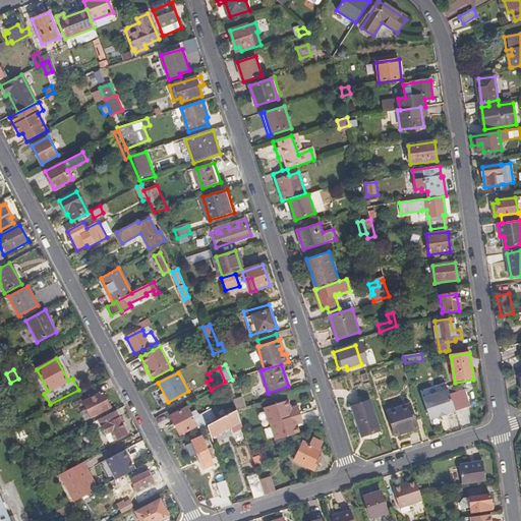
[(465,390),(450,395),(456,412),(471,407),(465,390)]
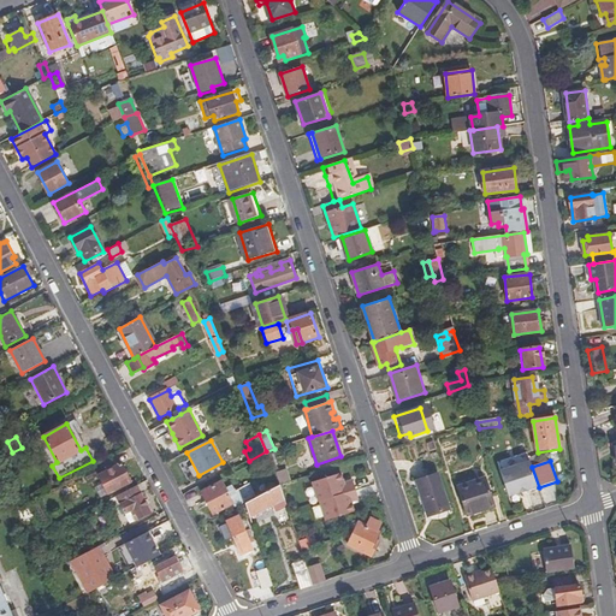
[(509,497),(539,487),(532,467),(531,462),(501,472),(509,497)]
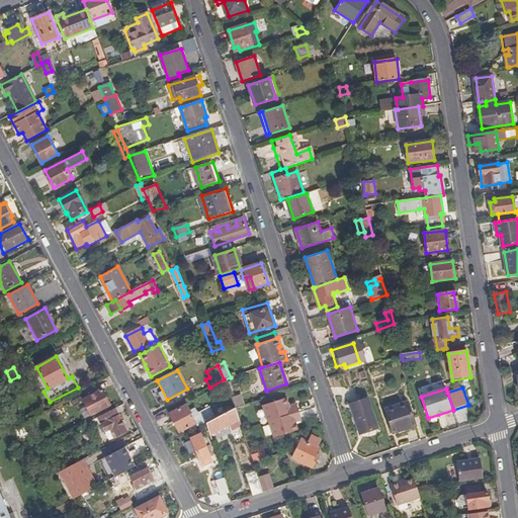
[(111,405),(103,390),(84,399),(88,407),(92,415),(111,405)]
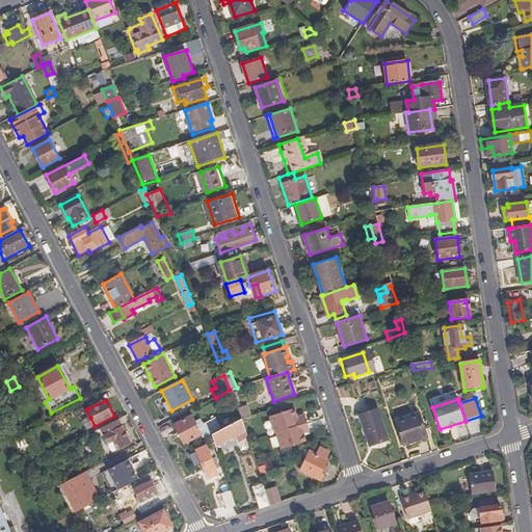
[(239,410),(243,420),(251,418),(247,407),(239,410)]
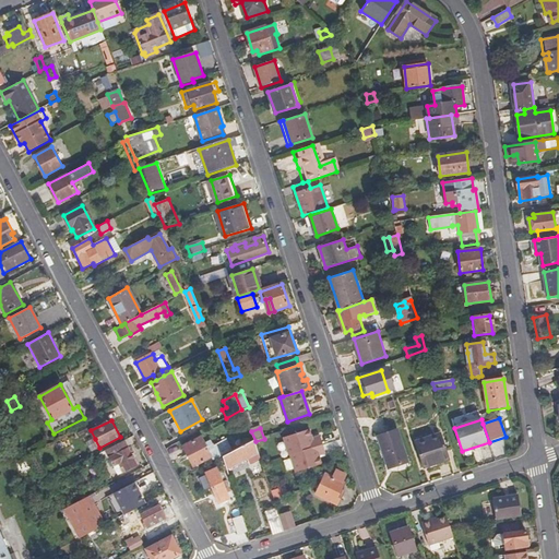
[(292,456),(323,445),(320,436),(312,438),(310,429),(284,438),(289,455),(290,454),(292,456)]
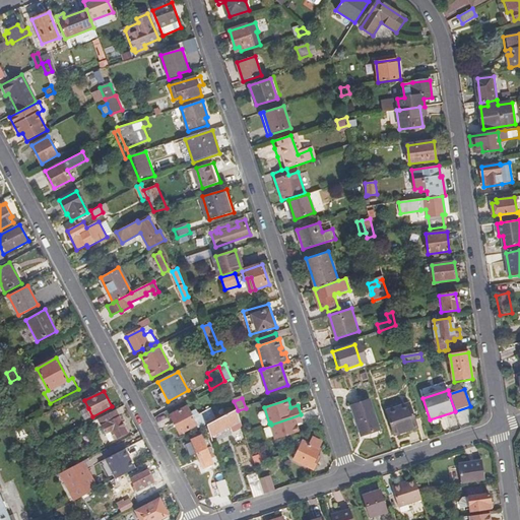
[(361,437),(379,431),(369,401),(351,406),(361,437)]
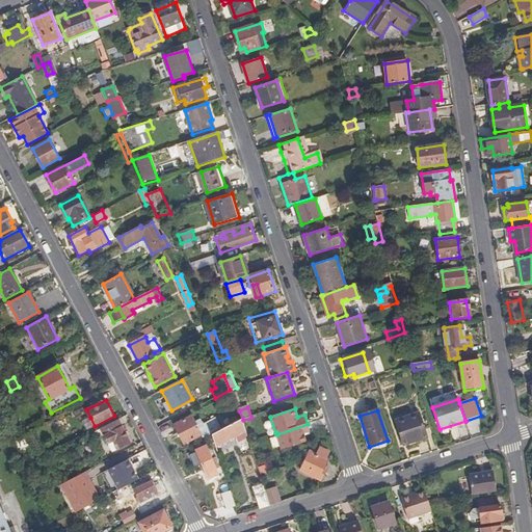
[(411,442),(425,436),(419,414),(396,421),(404,446),(411,444),(411,442)]
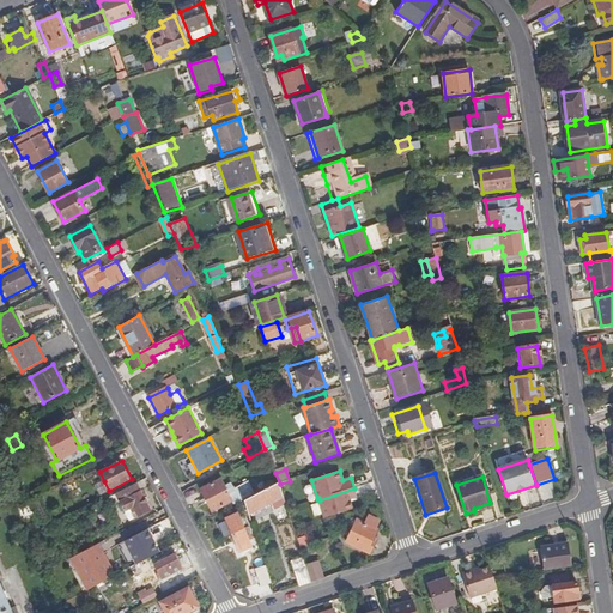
[(232,502),(225,486),(220,478),(200,489),(212,511),(232,502)]
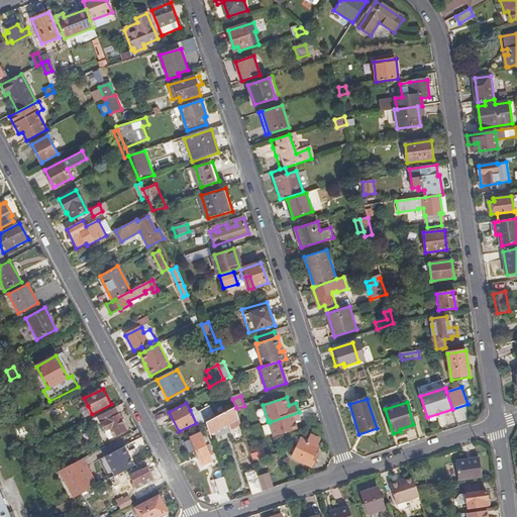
[(190,410),(196,423),(197,425),(215,416),(209,405),(198,412),(197,410),(195,407),(190,410)]
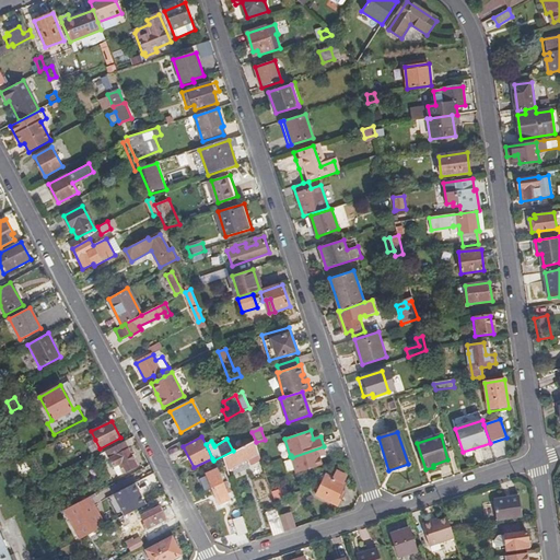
[(92,453),(100,448),(95,440),(88,444),(92,453)]
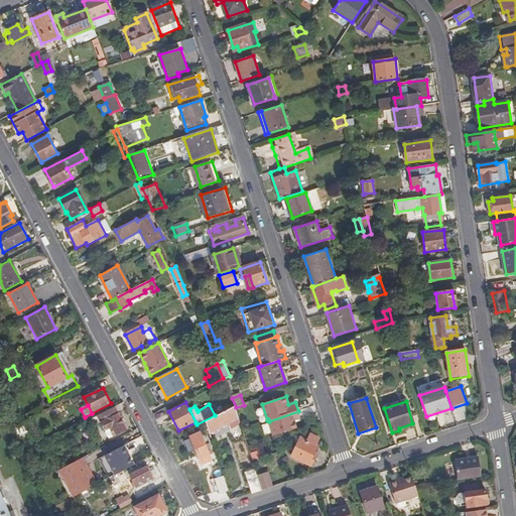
[(115,406),(98,416),(105,430),(109,428),(112,430),(114,429),(117,434),(126,429),(115,406)]
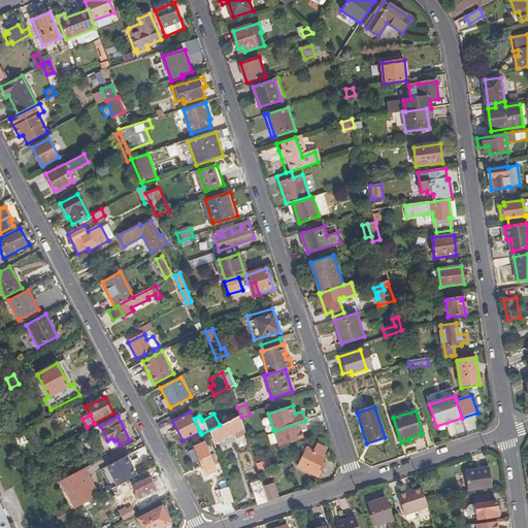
[(241,417),(211,432),(216,443),(235,434),(244,428),(241,417)]
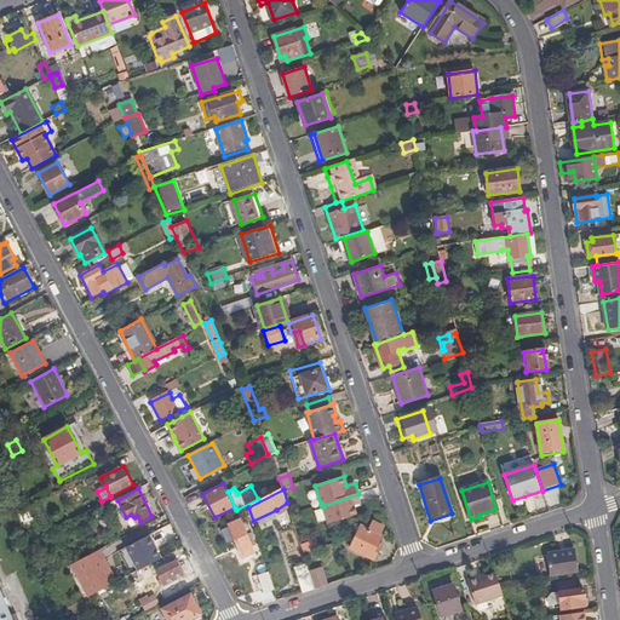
[(361,503),(359,494),(323,506),(328,523),(357,515),(354,505),(361,503)]
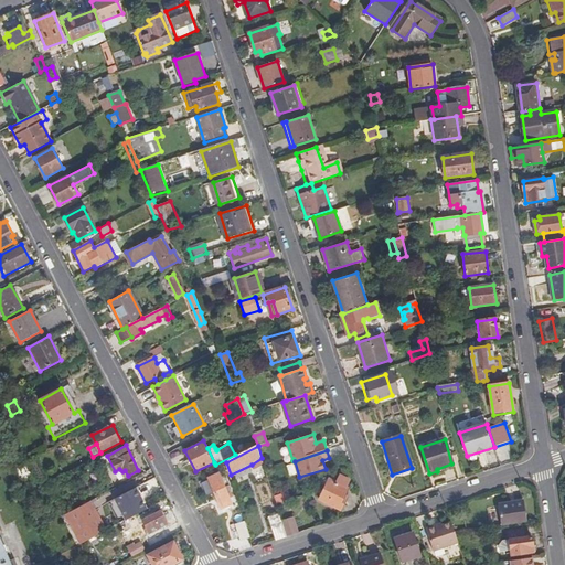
[(262,458),(252,465),(254,470),(264,466),(262,458)]
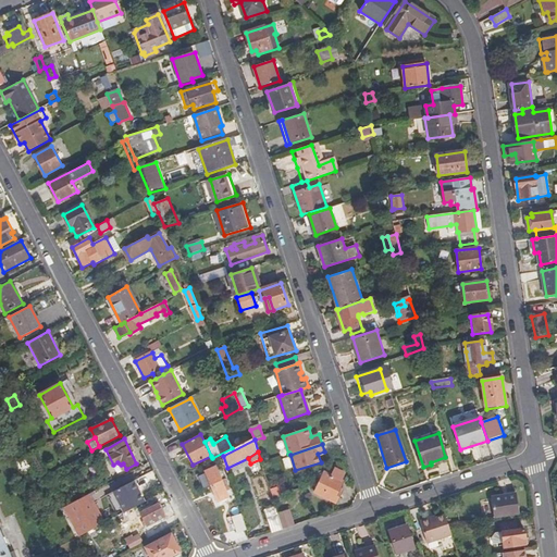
[(19,474),(34,468),(28,458),(14,465),(19,474)]
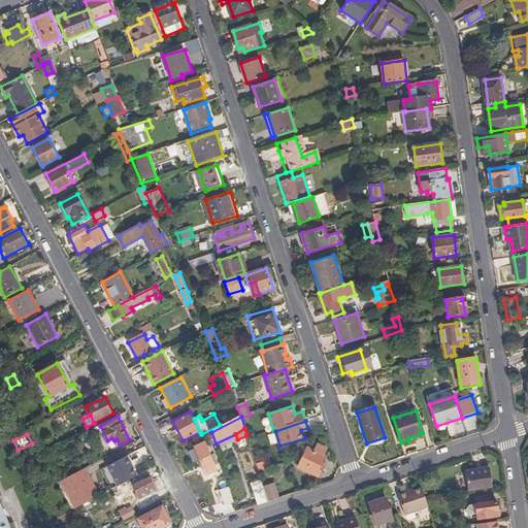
[(206,472),(218,467),(205,442),(194,448),(206,472)]
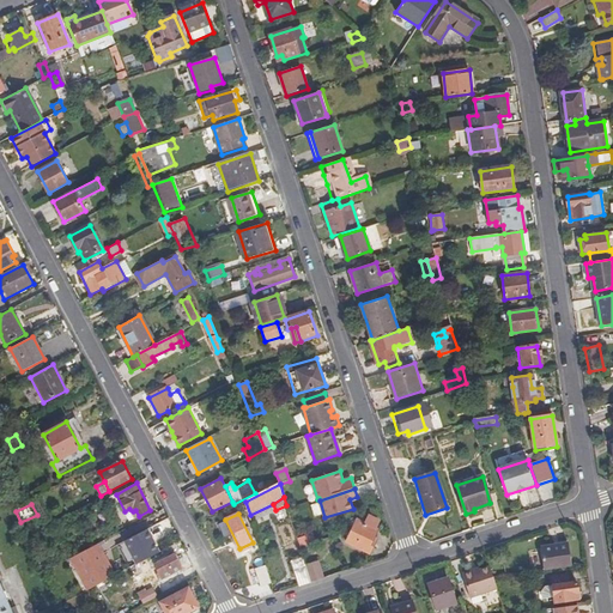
[(53,516),(44,521),(49,529),(59,525),(53,516)]
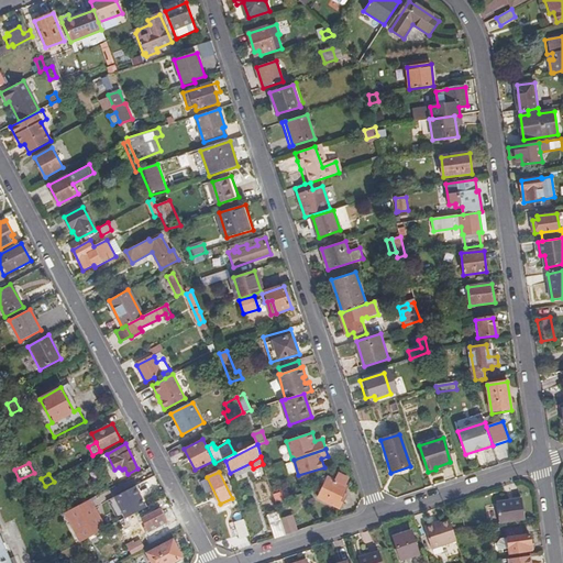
[(319,499),(341,510),(345,500),(342,499),(348,488),(345,487),(349,481),(340,476),(337,483),(329,478),(319,499)]
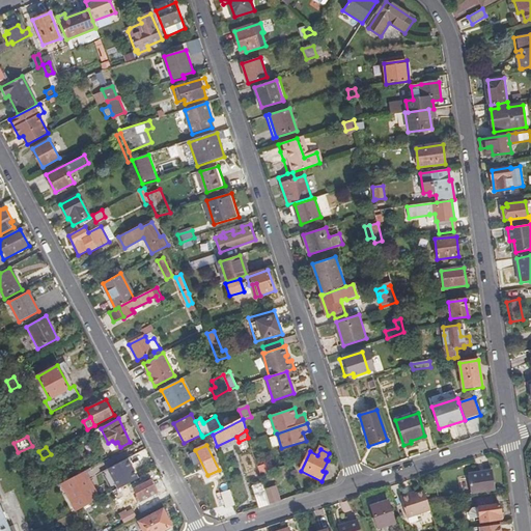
[(23,468),(31,464),(26,455),(18,459),(23,468)]
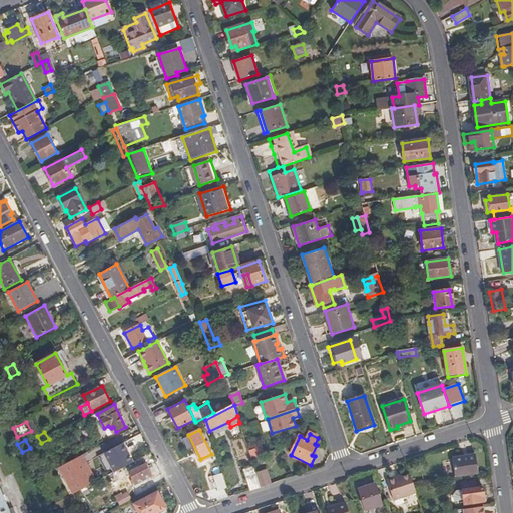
[(105,452),(115,472),(122,468),(133,462),(122,443),(105,452)]
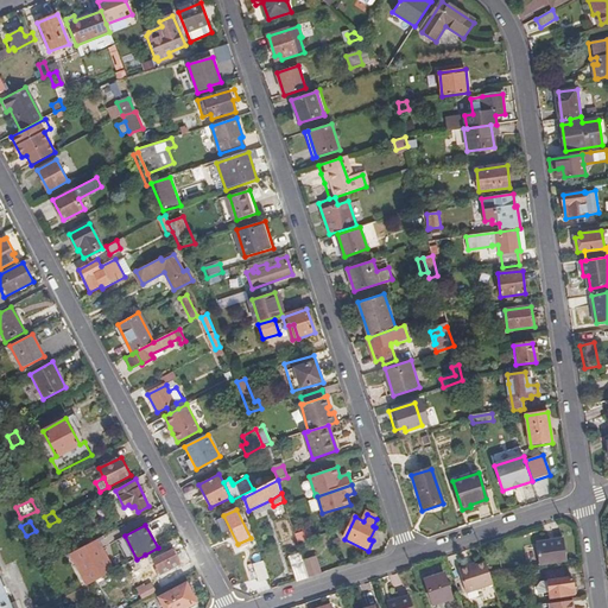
[(540,565),(568,562),(564,538),(537,542),(540,565)]
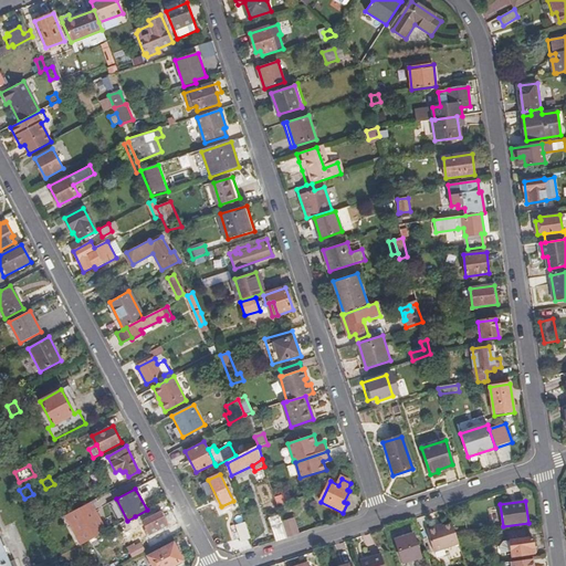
[(108,531),(93,502),(71,513),(86,543),(108,531)]
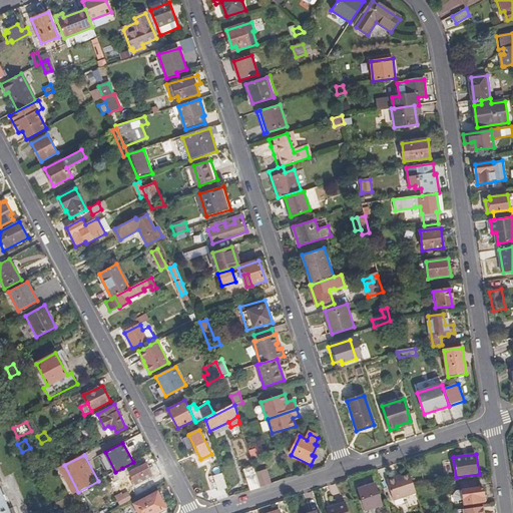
[(153,480),(146,464),(129,473),(133,480),(130,482),(134,489),(153,480)]
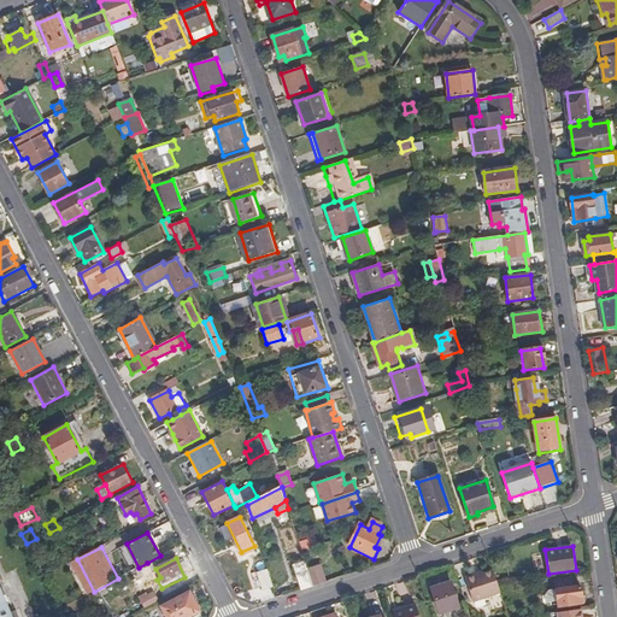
[(293,565),(301,591),(313,587),(307,569),(305,562),(293,565)]
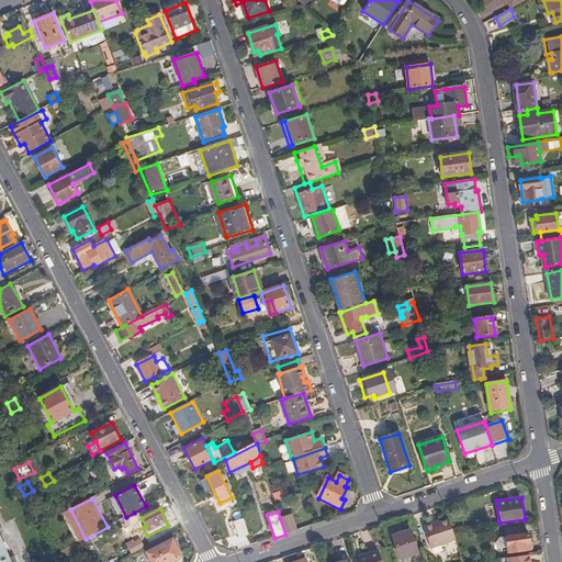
[(119,521),(116,523),(122,530),(131,525),(132,527),(139,523),(134,513),(126,517),(119,521)]
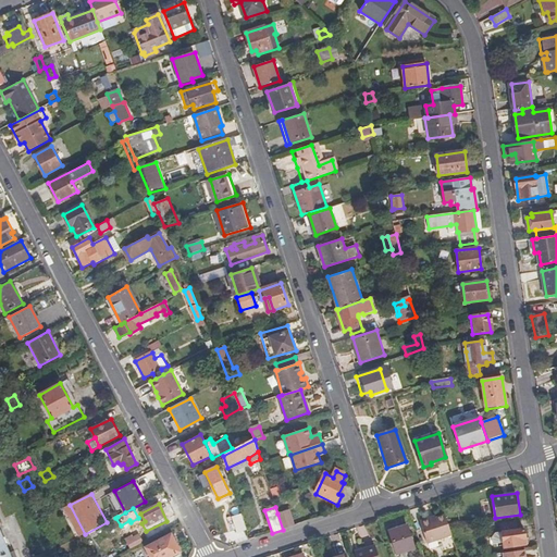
[(277,514),(283,530),(294,527),(289,510),(277,514)]
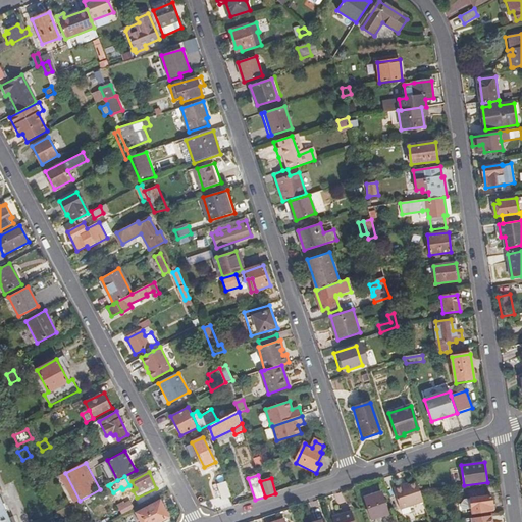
[(222,499),(230,497),(226,482),(217,485),(222,499)]
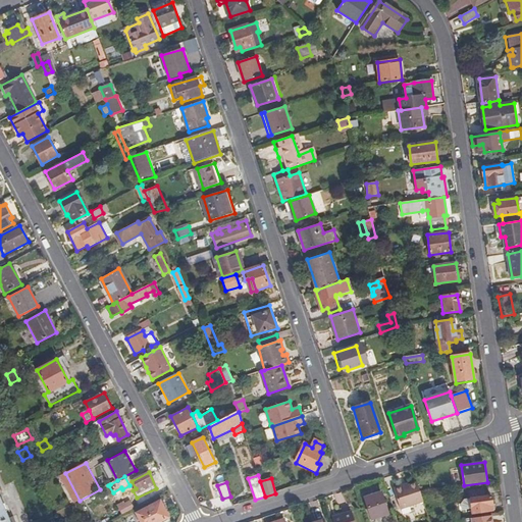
[(421,491),(418,482),(408,485),(403,487),(403,486),(394,488),(401,510),(424,502),(421,491)]
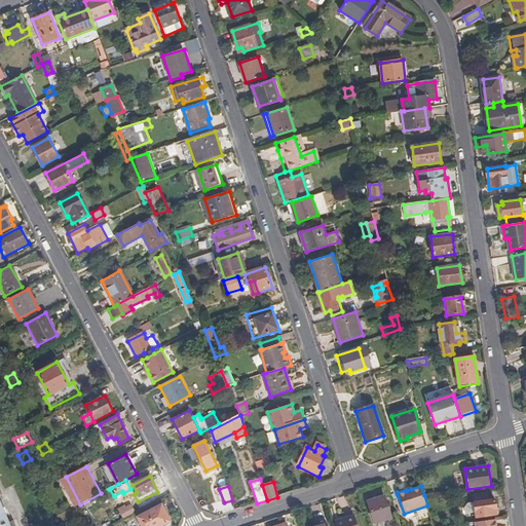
[(478,516),(498,513),(496,499),(490,500),(488,491),(474,493),(475,500),(465,502),(467,512),(477,511),(478,516)]
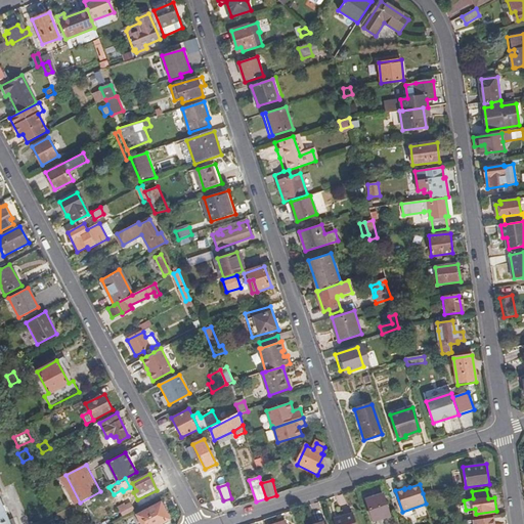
[(373,521),(391,515),(384,494),(366,500),(373,521)]
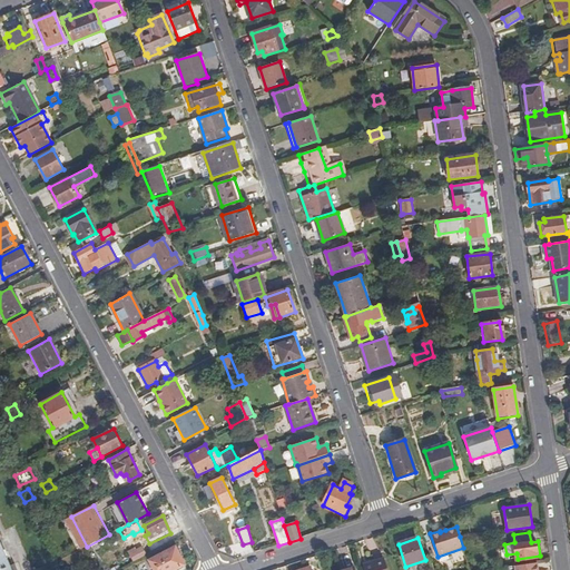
[(10,566),(0,541),(0,569),(17,569),(15,564),(10,566)]
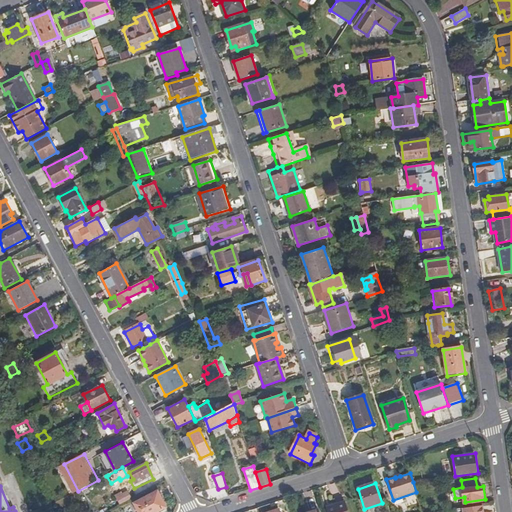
[(138,511),(157,511),(167,507),(158,491),(134,504),(138,511)]
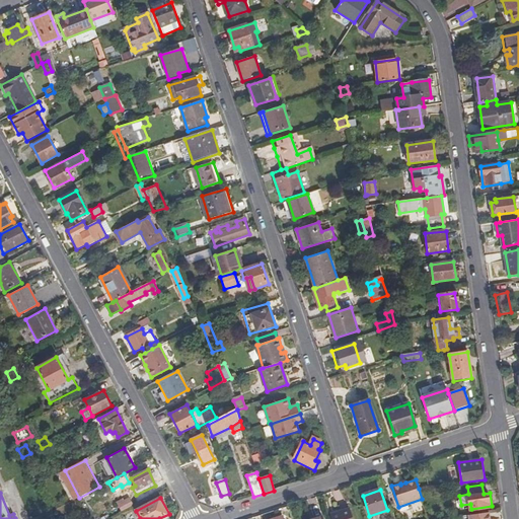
[(123,513),(134,506),(131,500),(119,507),(123,513)]
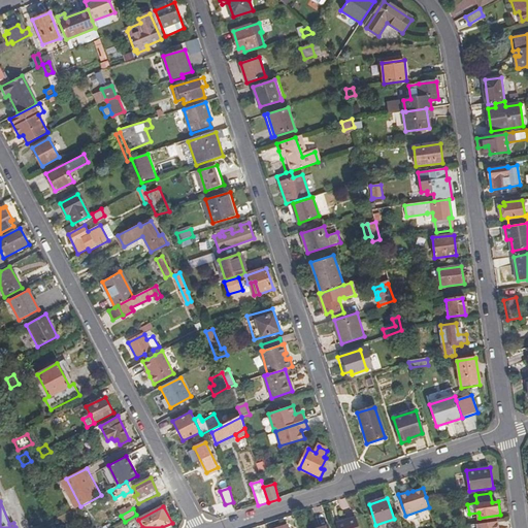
[(359,527),(356,518),(336,524),(336,527),(359,527)]
